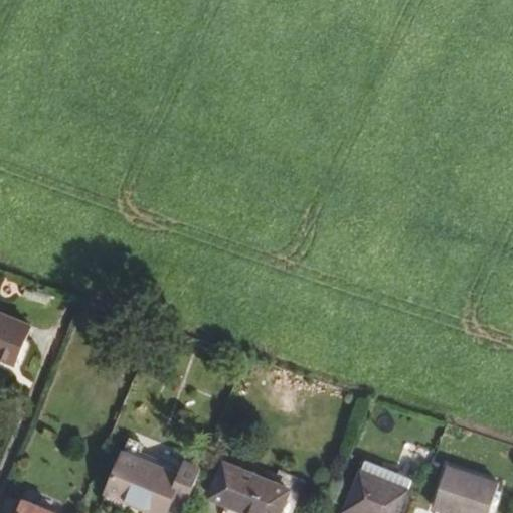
[(0,356),(14,362),(30,324),(0,311),(0,356)]
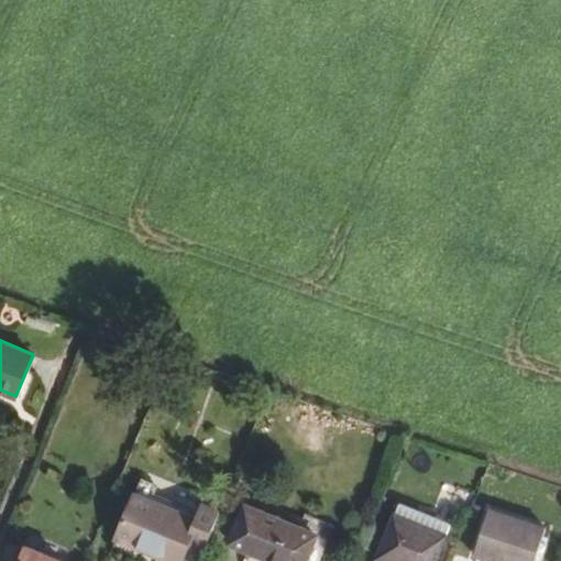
[(175,560),(178,560),(196,519),(132,493),(116,532),(155,549),(154,552),(175,560)]
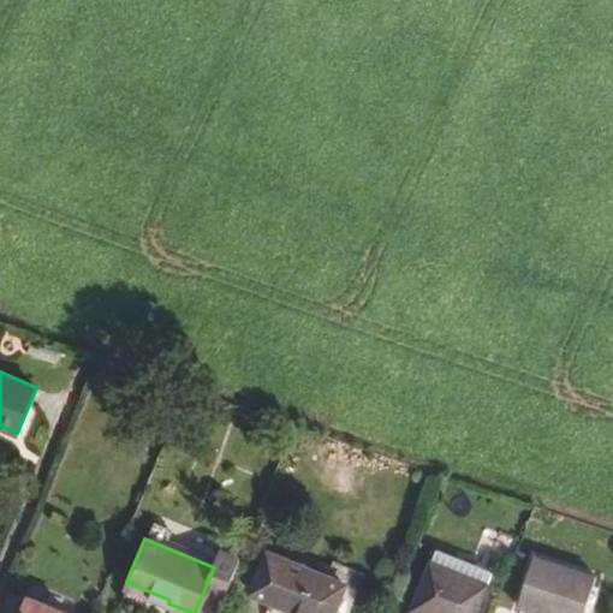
[(410,608),(422,612),(472,612),(491,571),(434,548),(410,608)]
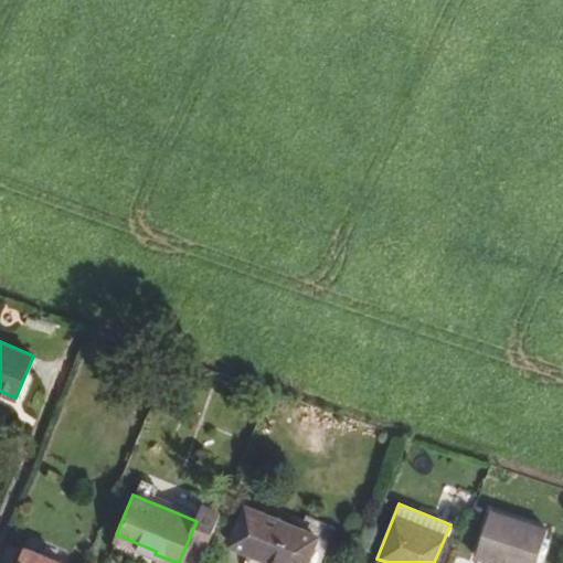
[(229,543),(277,562),(303,562),(315,534),(244,506),(229,543)]
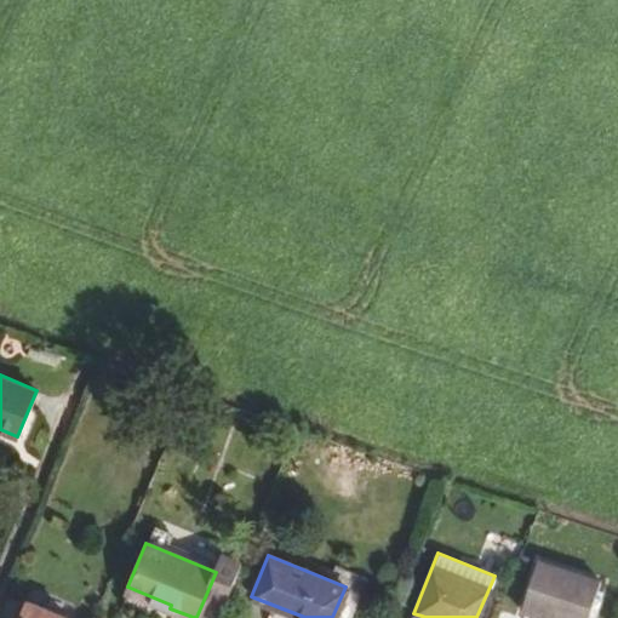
[(536,559),(520,610),(547,617),(585,617),(599,579),(536,559)]
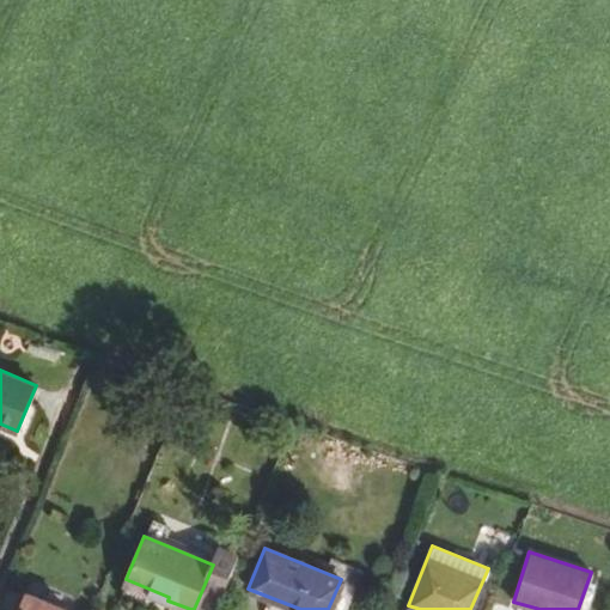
[(18,592),(7,587),(0,604),(11,609),(18,592)]
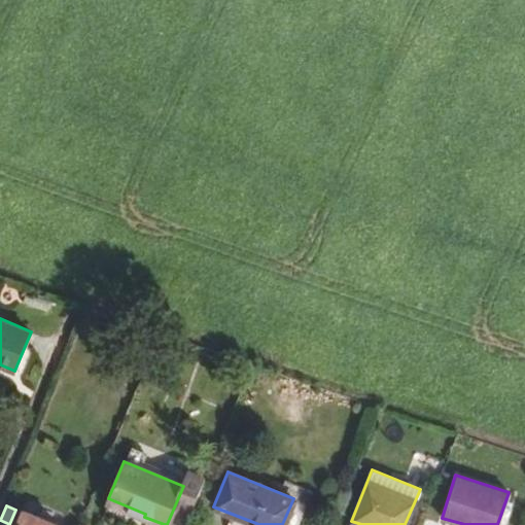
[(23,509),(15,524),(59,524),(60,524),(23,509)]
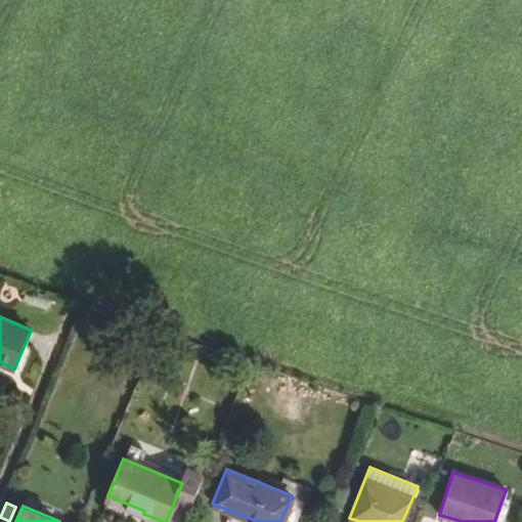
All buildings are outlined.
